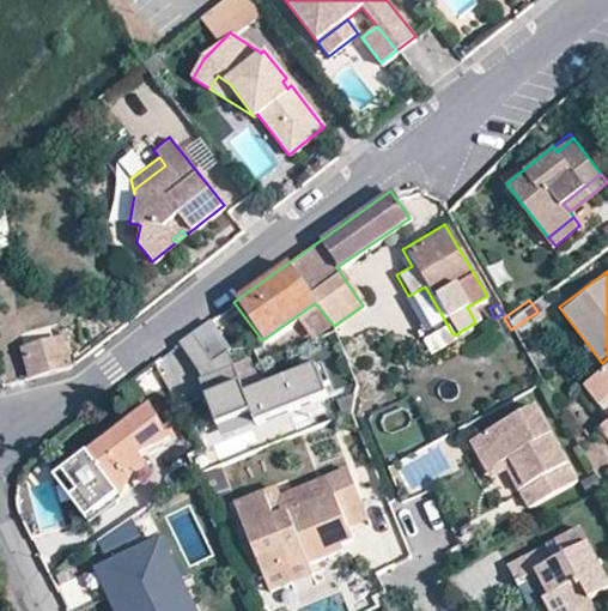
[(208,320),(190,333),(210,360),(224,350),(228,348),(208,320)]
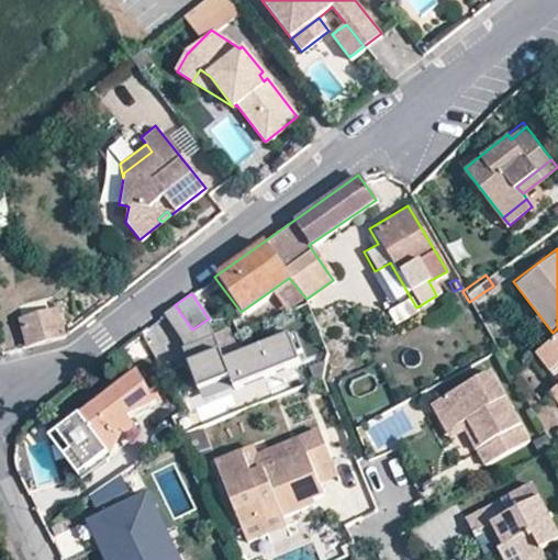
[(51,306),(17,317),(24,346),(59,336),(51,306)]
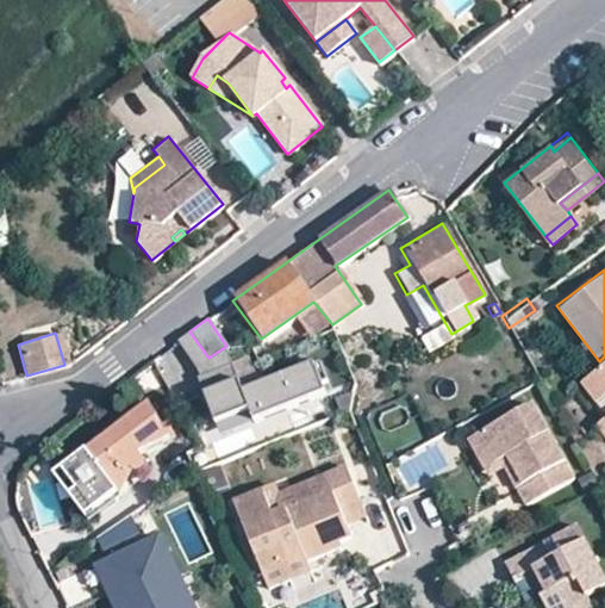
[(251,421),(323,391),(318,380),(324,378),(317,359),(241,391),(223,348),(209,358),(207,359),(212,370),(194,377),(213,422),(247,409),(251,421)]
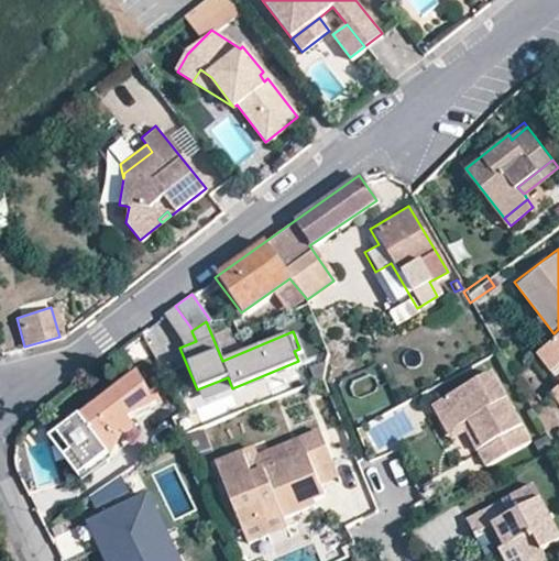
[(558,329),(554,333),(533,349),(547,369),(558,359),(558,377),(557,380),(558,382),(558,329)]
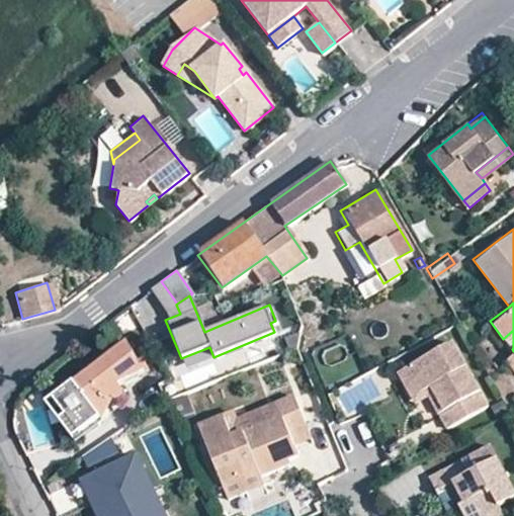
[(485,405),(450,339),(403,364),(399,357),(392,361),(409,394),(429,382),(442,406),(436,410),(445,426),(449,423),(485,405)]
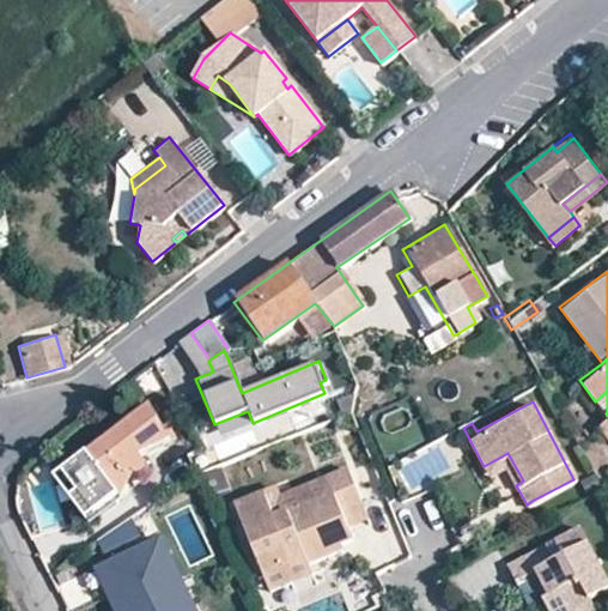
[(55,466),(70,492),(87,483),(101,504),(104,504),(133,471),(138,473),(140,473),(144,472),(144,469),(143,465),(139,461),(145,455),(166,441),(147,407),(55,466)]
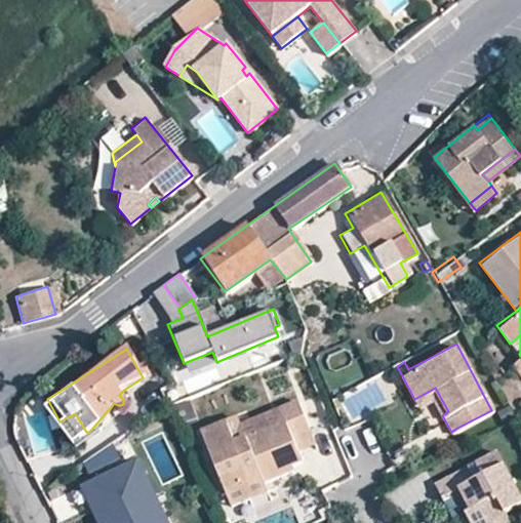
[(188,372),(216,362),(212,352),(184,363),(188,372)]
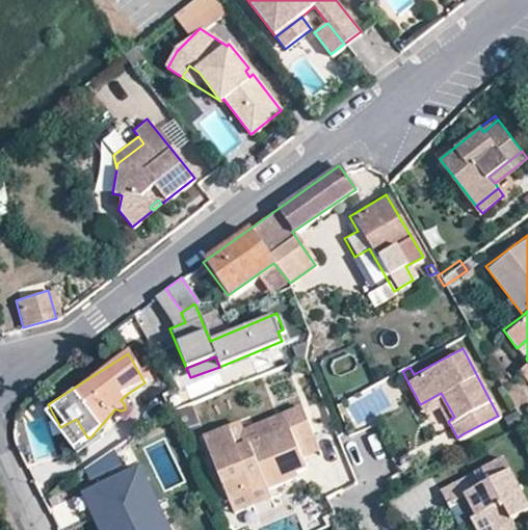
[(527,380),(527,361),(526,359),(517,366),(527,381),(527,380)]
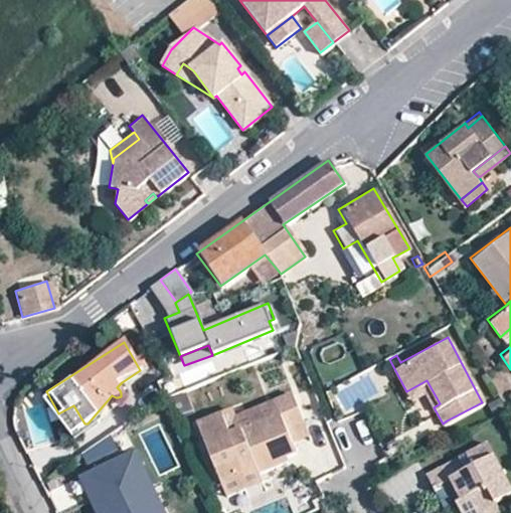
[(427,380),(406,391),(409,397),(423,390),(428,398),(433,407),(434,407),(440,403),(427,380)]
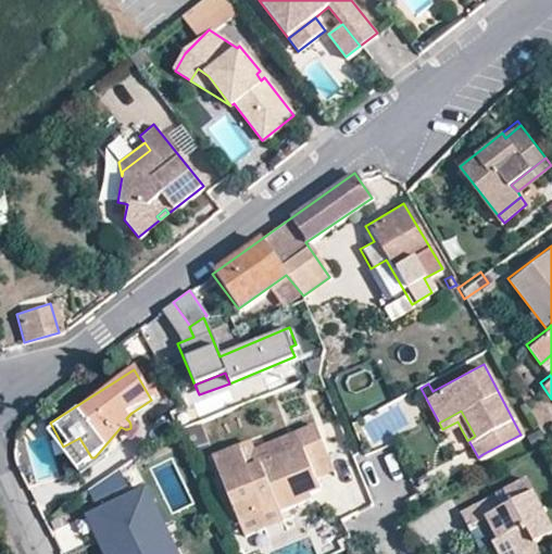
[(208,454),(233,518),(272,503),(274,508),(306,495),(304,490),(311,488),(317,486),(312,471),(329,465),(312,423),(251,448),(247,438),(208,454)]
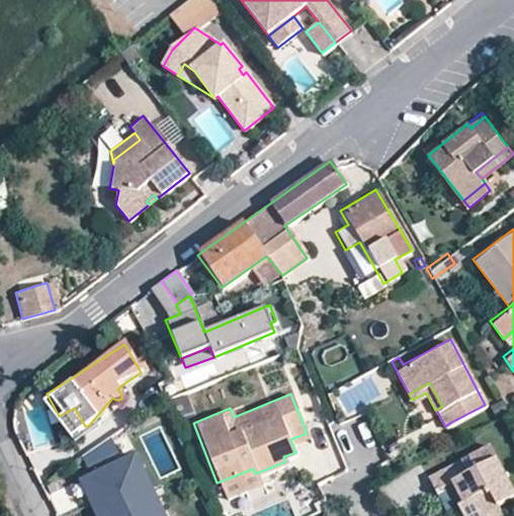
[(74,408),(59,416),(60,417),(66,428),(85,426),(74,408)]
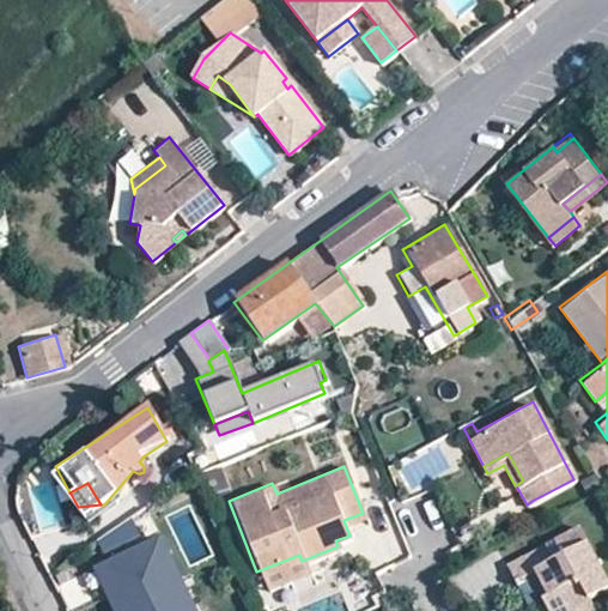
[(85,568),(105,610),(194,610),(158,533),(85,568)]
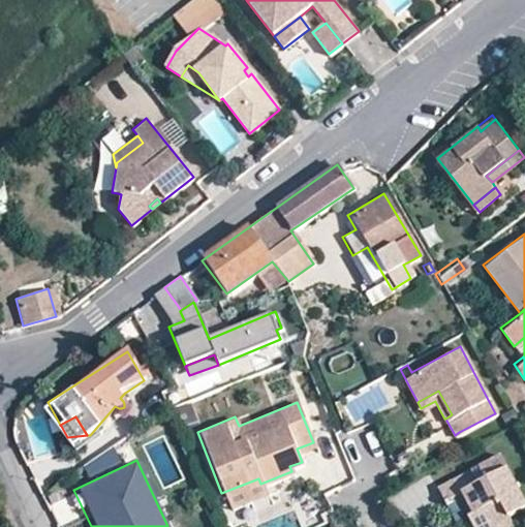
[(510,526),(512,526),(505,514),(524,504),(524,499),(508,465),(480,479),(473,466),(438,484),(445,498),(459,492),(466,488),(476,509),(469,513),(465,515),(471,526),(510,526)]
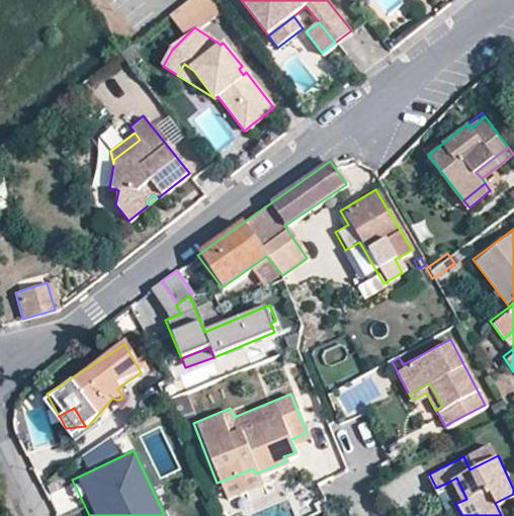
[(253,468),(217,483),(223,497),(258,483),(255,474),(253,468)]
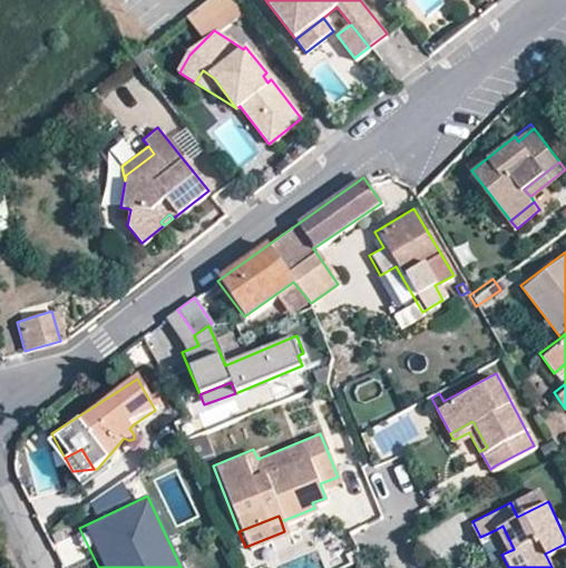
[(495,530),(503,546),(506,552),(514,549),(503,526),(495,530)]
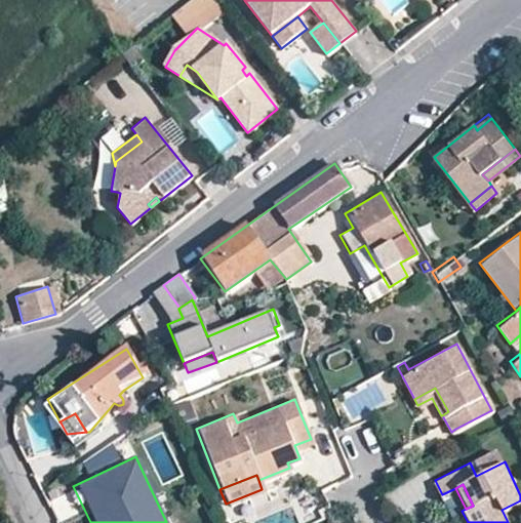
[(455,488),(442,494),(449,509),(463,503),(455,488)]
